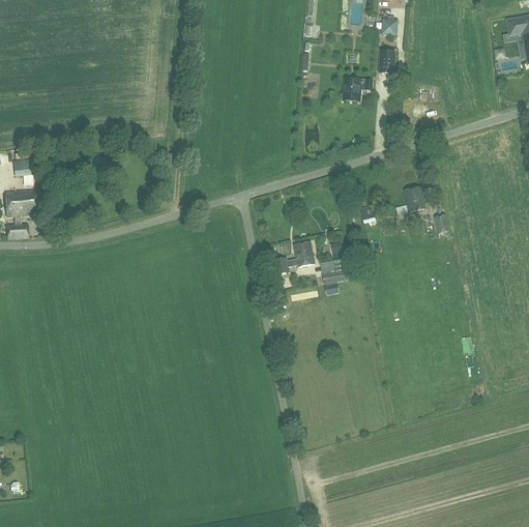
[(400,29),(401,12),(384,12),(384,29),(400,29)]
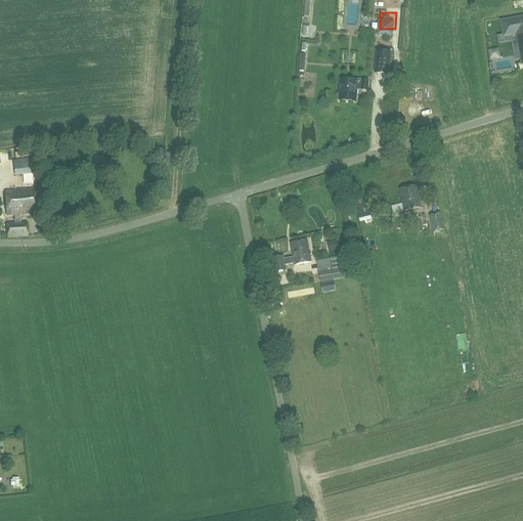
[(522,15),(500,19),(503,33),(516,31),(518,43),(522,42),(522,15)]
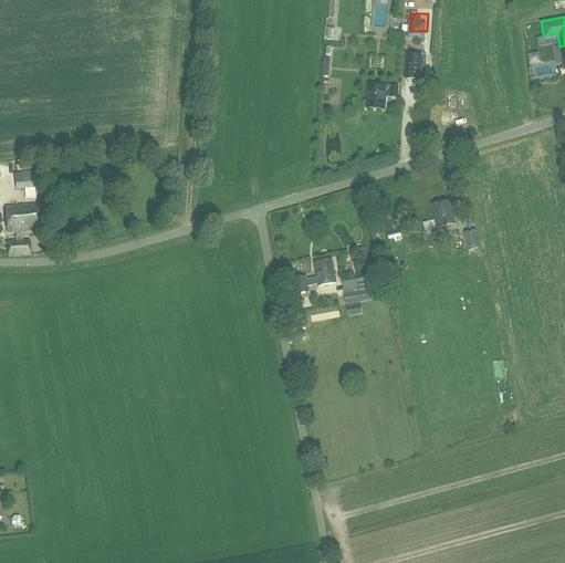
[(405,51),(403,76),(419,77),(421,53),(405,51)]
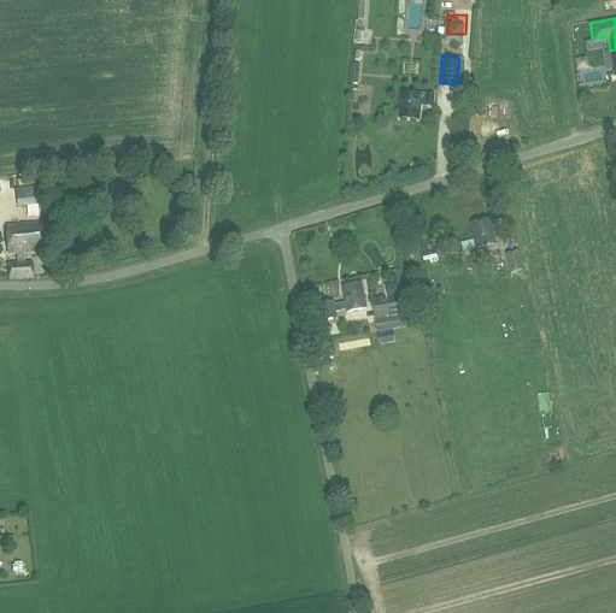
[(423,102),(432,102),(432,92),(424,90),(424,92),(420,90),(399,89),(398,115),(417,116),(418,101),(423,101),(423,102)]
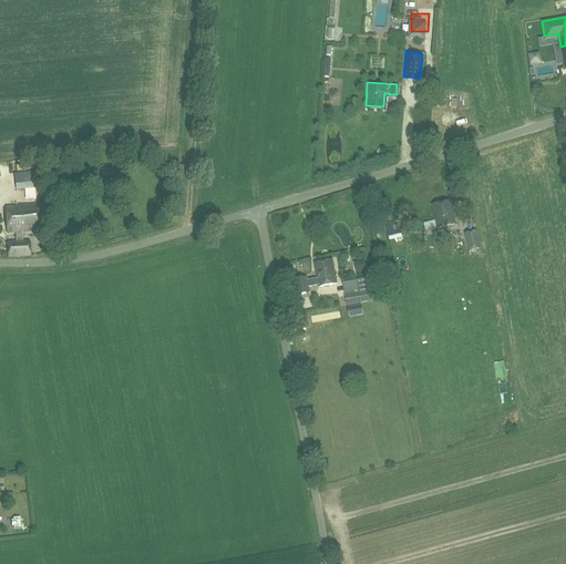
[(13,171),(14,186),(34,185),(32,168),(13,171)]
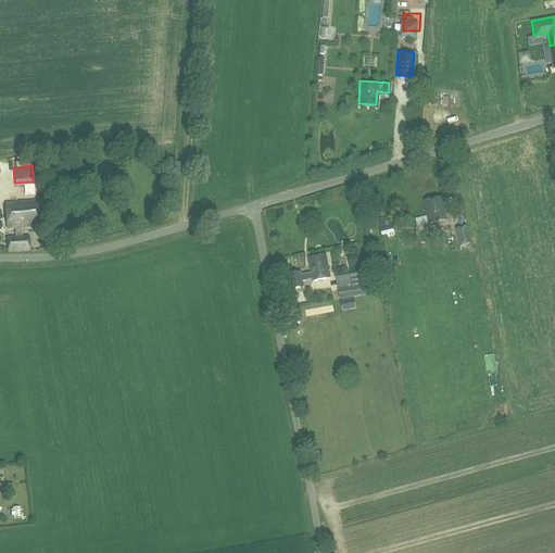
[(428,221),(445,216),(441,193),(423,198),(428,221)]
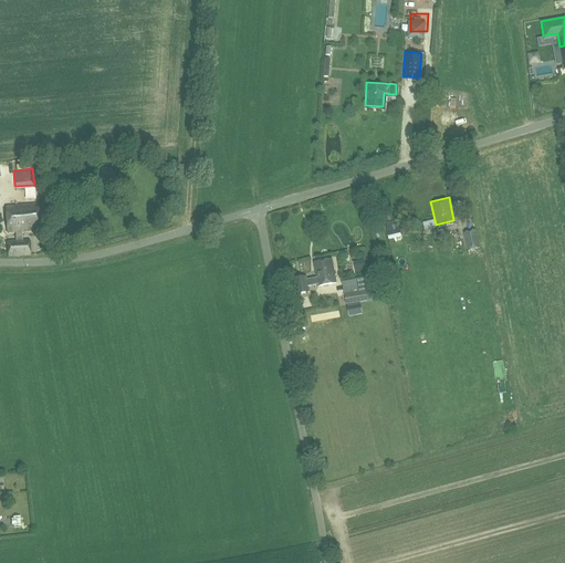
[(6,238),(7,254),(29,252),(28,237),(21,237),(20,228),(38,227),(35,201),(4,204),(7,229),(14,229),(14,237),(6,238)]
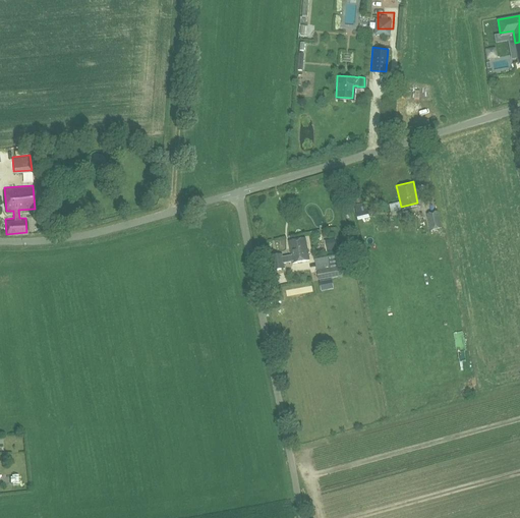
[(353,203),(356,217),(368,215),(365,200),(353,203)]
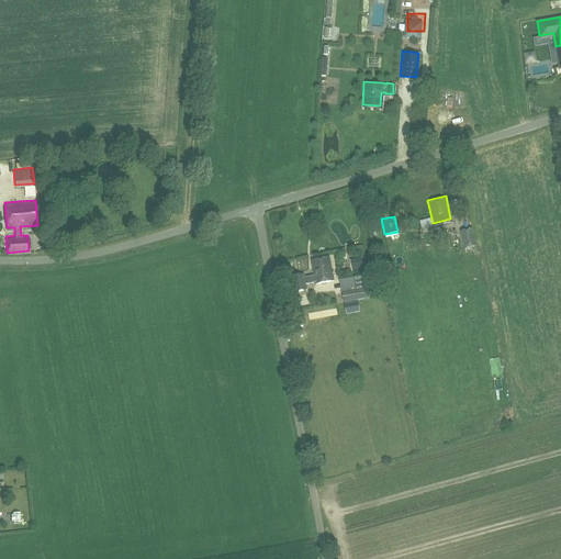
[(458,228),(462,246),(475,243),(471,225),(458,228)]
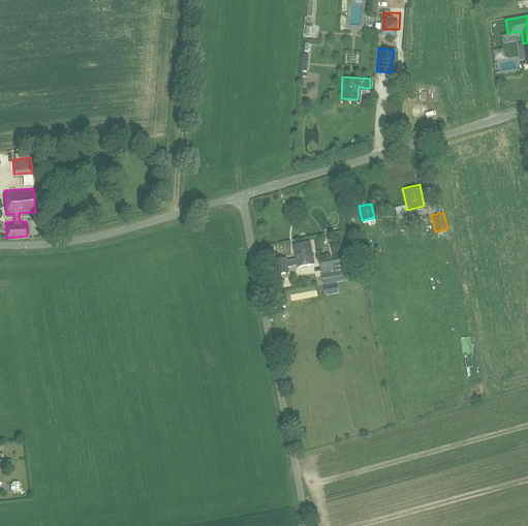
[(294,256),(286,258),(287,265),(296,263),(296,265),(313,261),(309,240),(291,243),(294,256)]
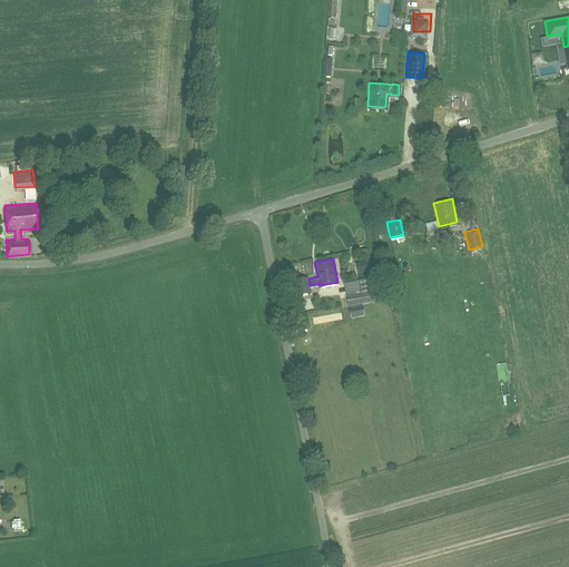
[(365,258),(353,261),(355,272),(368,270),(365,258)]
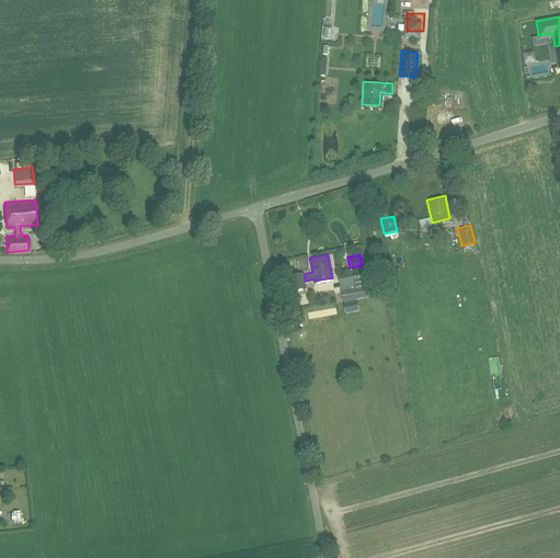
[(289,273),(293,289),(306,286),(303,271),(289,273)]
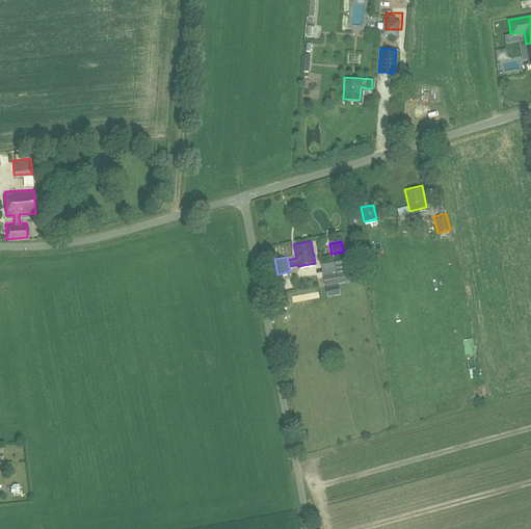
[(324,283),(346,279),(348,278),(345,258),(333,260),(335,271),(323,273),(324,283)]
